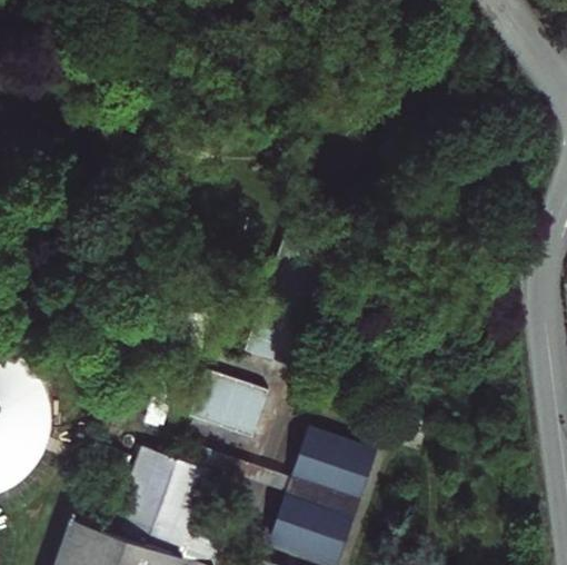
[(286,233),(245,349),(292,366),(334,248),(286,233)]
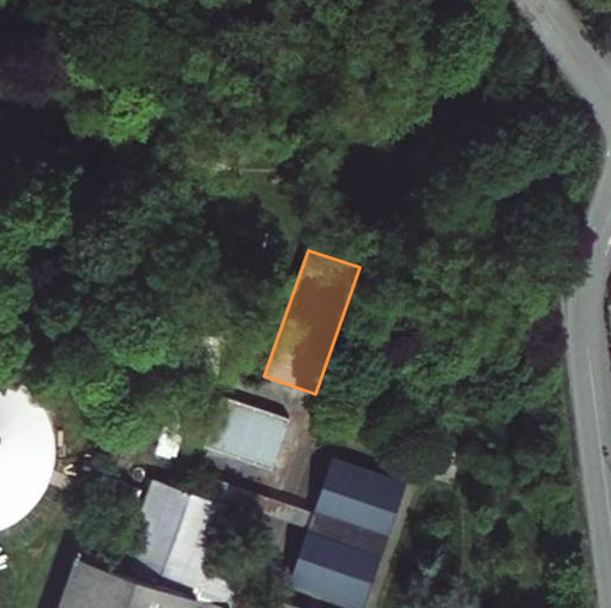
[(31,511),(47,491),(54,466),(54,441),(44,415),(28,394),(4,381),(0,380),(0,528),(11,526),(31,511)]
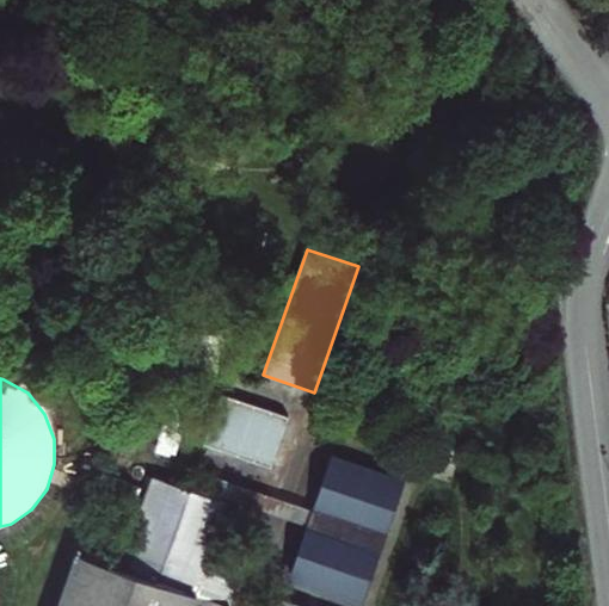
[(221,395),(204,445),(271,469),(288,418),(221,395)]
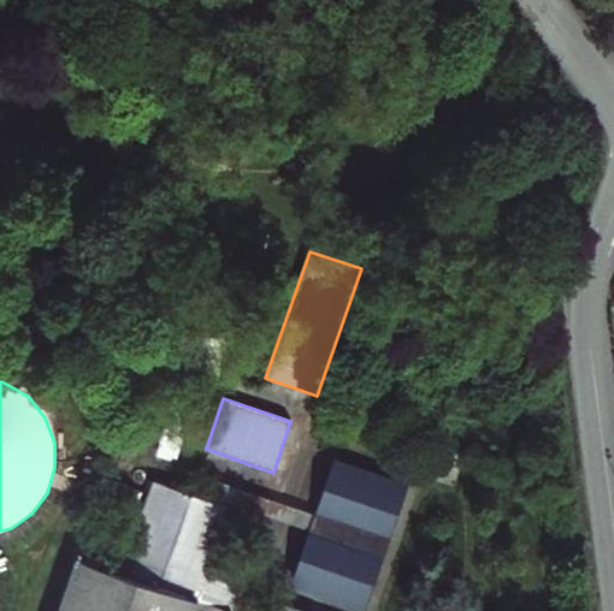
[(310,531),(290,582),(362,607),(406,487),(335,462),(314,516),(310,531)]
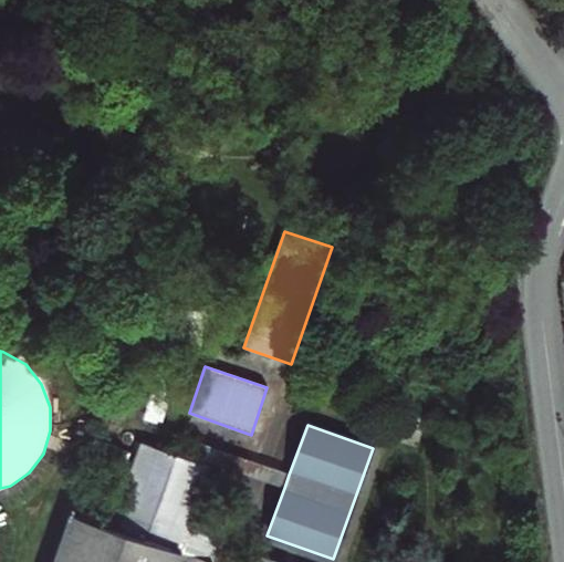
[(197,440),(189,465),(209,472),(212,462),(284,488),(289,475),(197,440)]
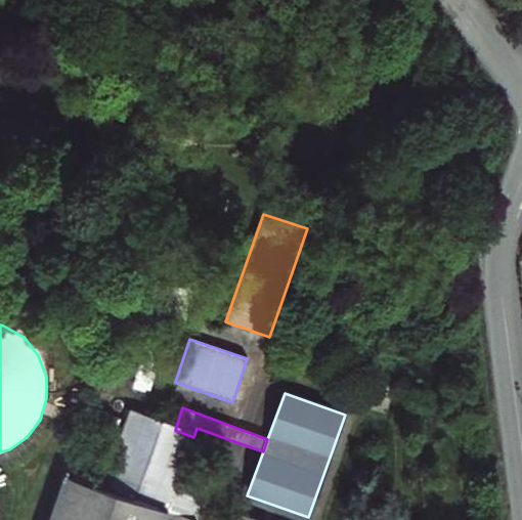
[(80,489),(69,519),(205,519),(209,508),(181,497),(201,439),(193,437),(175,430),(135,416),(106,499),(80,489)]
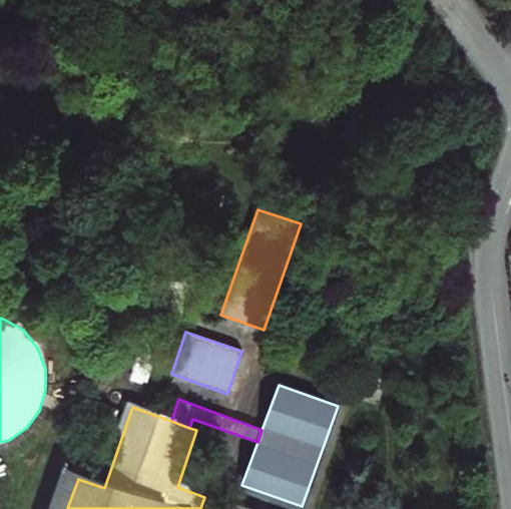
All buildings are outlined.
